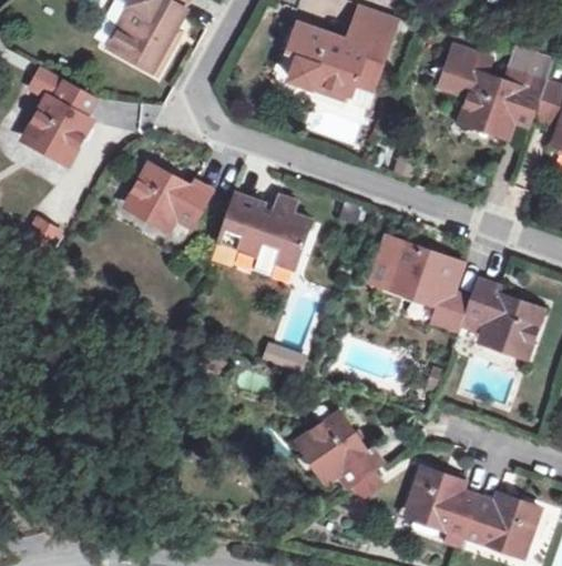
[(129,0),(126,3),(131,6),(138,10),(126,28),(120,24),(109,44),(155,71),(167,50),(162,48),(174,27),(185,7),(181,4),(183,0),(129,0)]
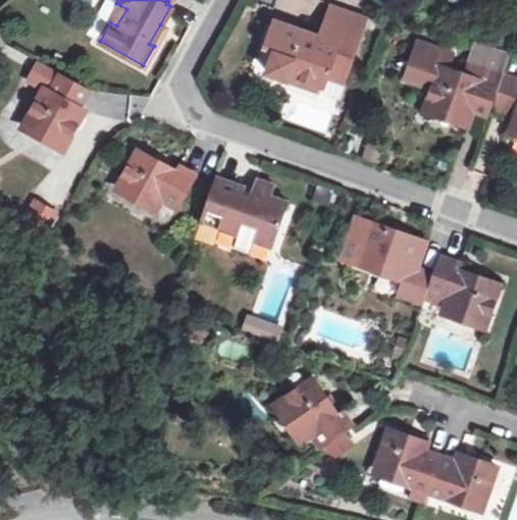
[(366,14),(330,2),(317,42),(301,36),(302,32),(273,21),(265,45),(273,48),(265,73),(286,81),(288,75),(320,88),(325,75),(327,67),(346,73),(366,14)]
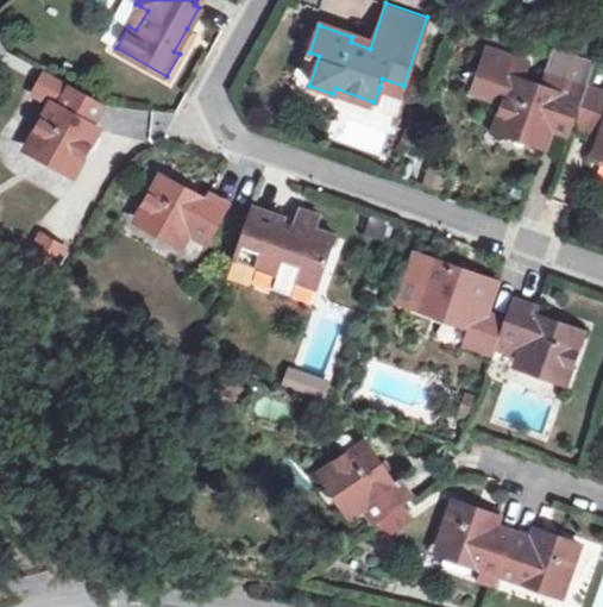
[(148,11),(140,6),(129,26),(136,30),(148,11)]
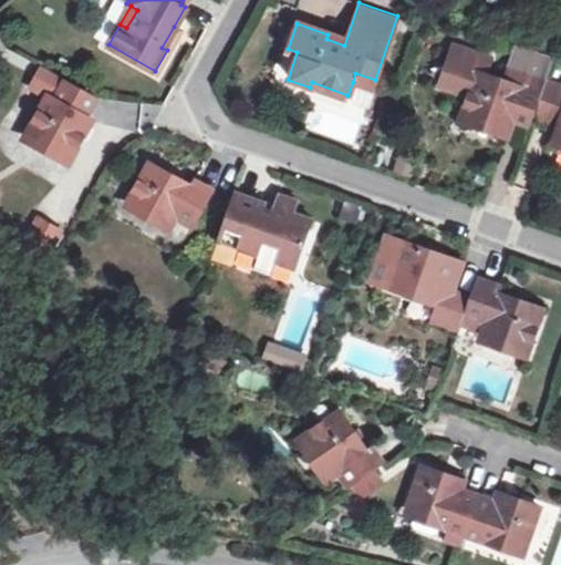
[(162,48),(167,50),(179,30),(174,27),(162,48)]
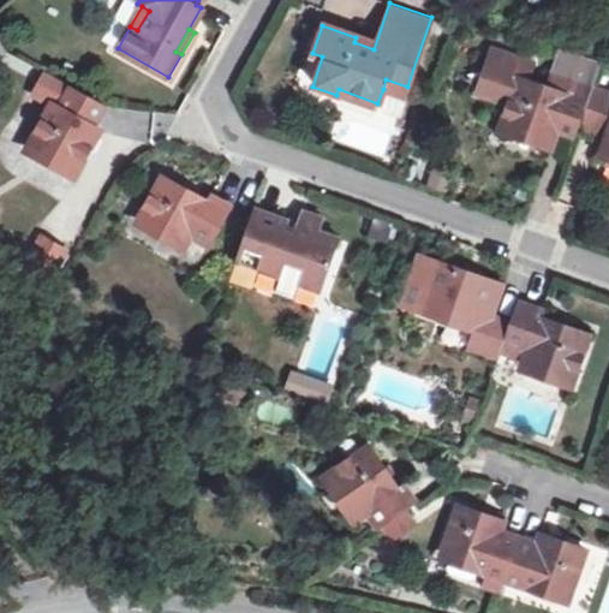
[(578,123),(591,87),(599,61),(557,47),(544,85),(524,78),(527,64),(489,49),(475,90),(506,101),(499,121),(548,138),(553,129),(556,118),(577,125),(578,123)]
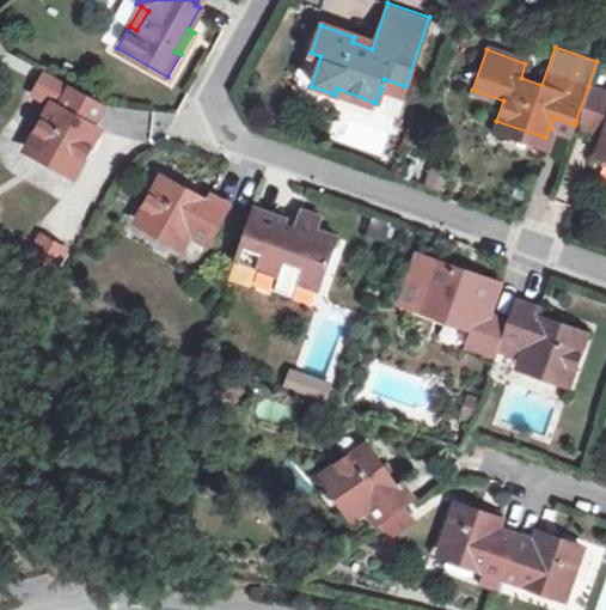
[(384,79),(381,89),(402,96),(405,86),(384,79)]
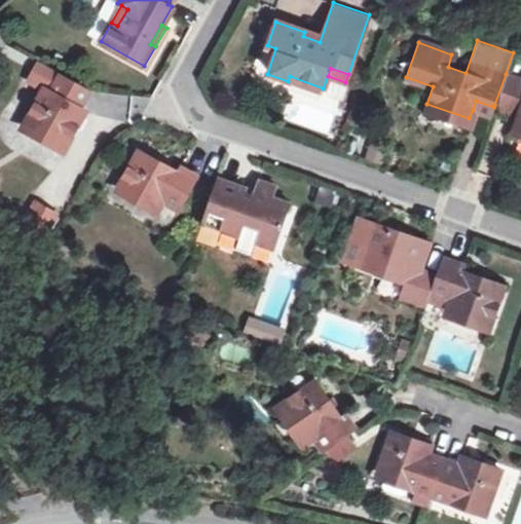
[(87,88),(60,73),(49,90),(42,87),(22,124),(63,147),(83,108),(77,105),(87,88)]
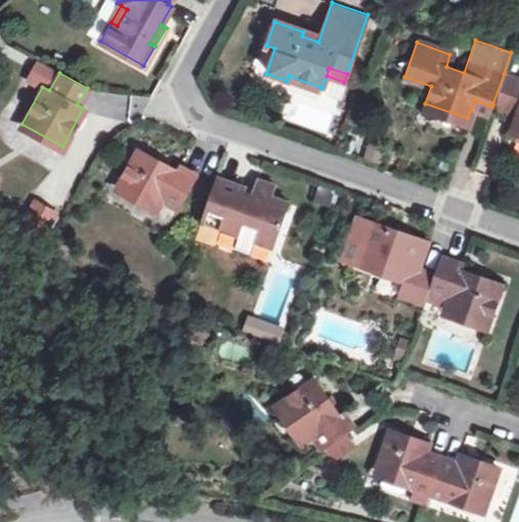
[(502,100),(510,76),(504,74),(492,104),(515,113),(517,106),(502,100)]
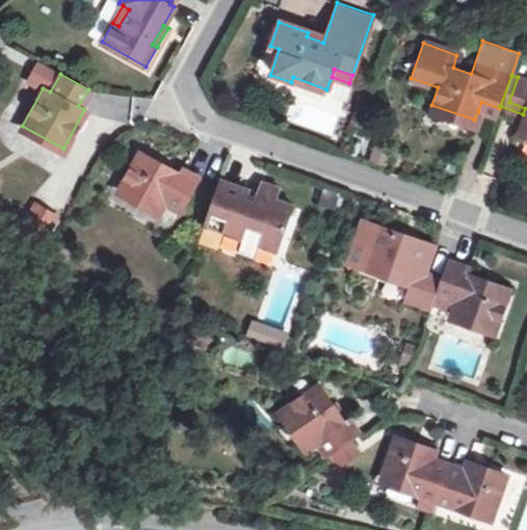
[(526,80),(518,77),(509,102),(525,108),(523,114),(517,131),(526,134),(526,80)]
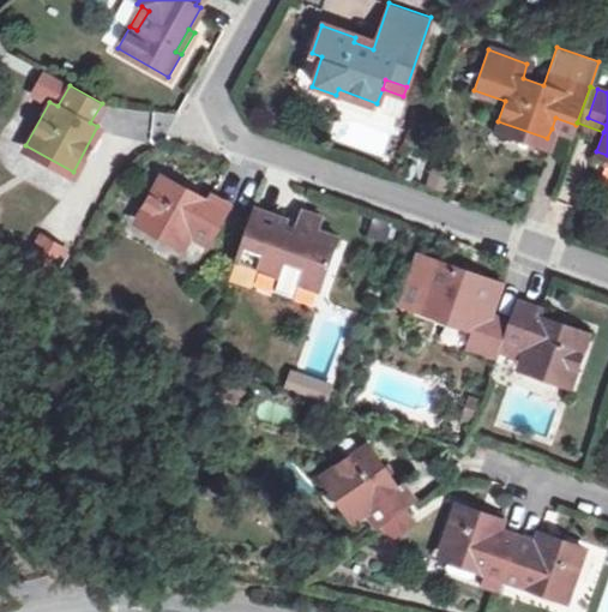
[(572,135),(576,125),(555,118),(552,129),(572,135)]
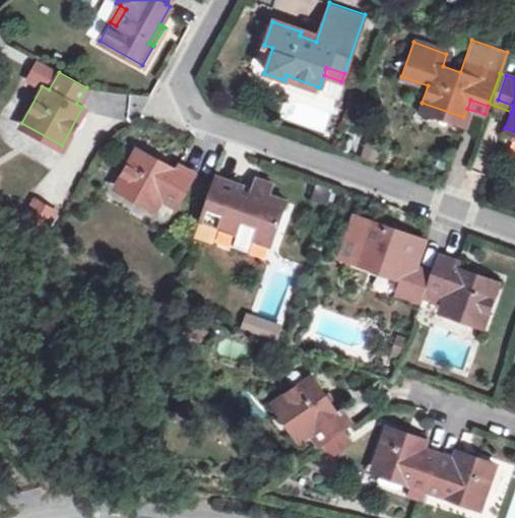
[(463,117),(422,103),(420,110),(461,124),(463,117)]
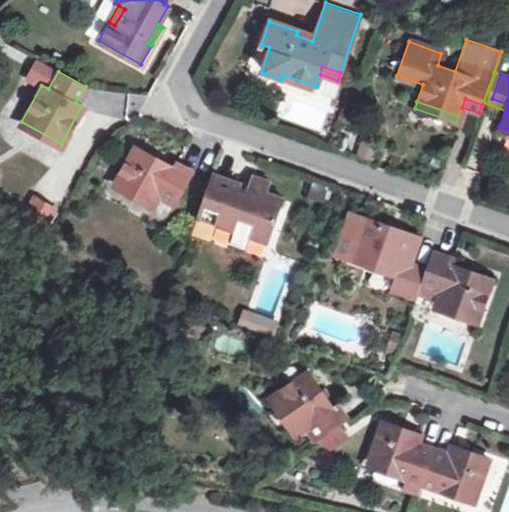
[(134,146),(113,182),(154,204),(159,196),(173,204),(192,171),(175,161),(172,167),(134,146)]
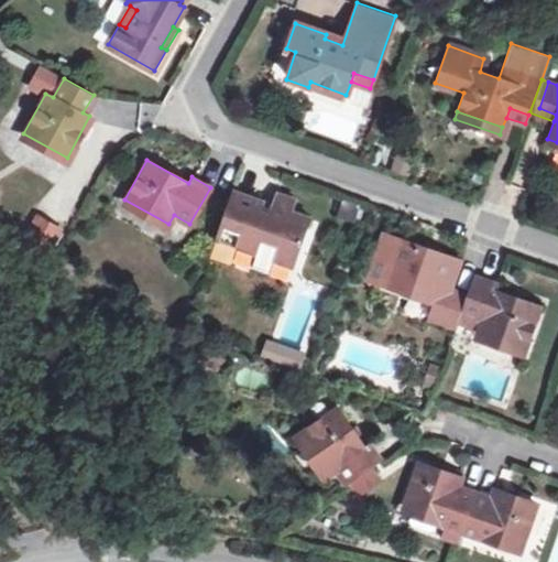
[(230,191),(215,237),(253,252),(259,239),(276,246),(272,259),(292,266),(309,218),(290,211),(294,198),(276,193),(270,209),(260,206),(262,201),(230,191)]
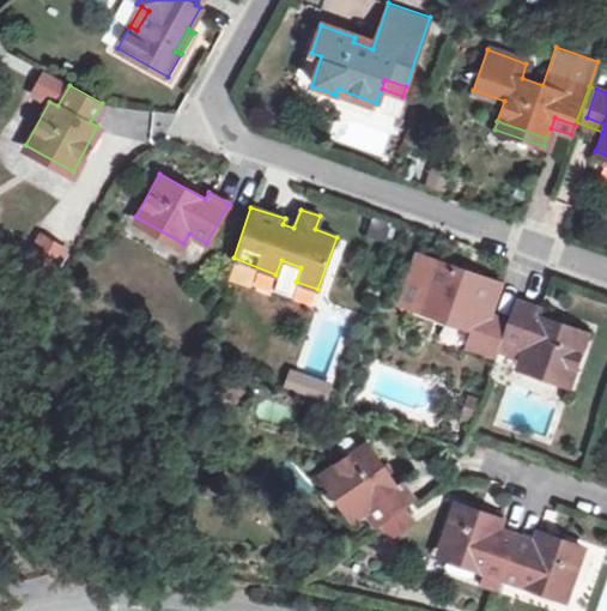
[(26,256),(53,271),(64,247),(38,233),(26,256)]
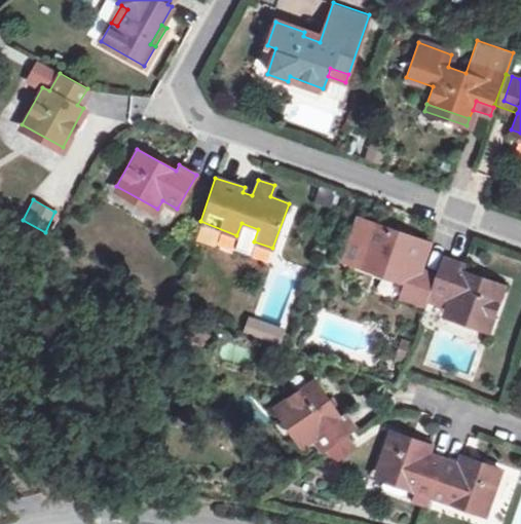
[(425,240),(357,216),(342,258),(405,281),(411,283),(407,296),(424,302),(425,297),(434,273),(417,266),(425,240)]
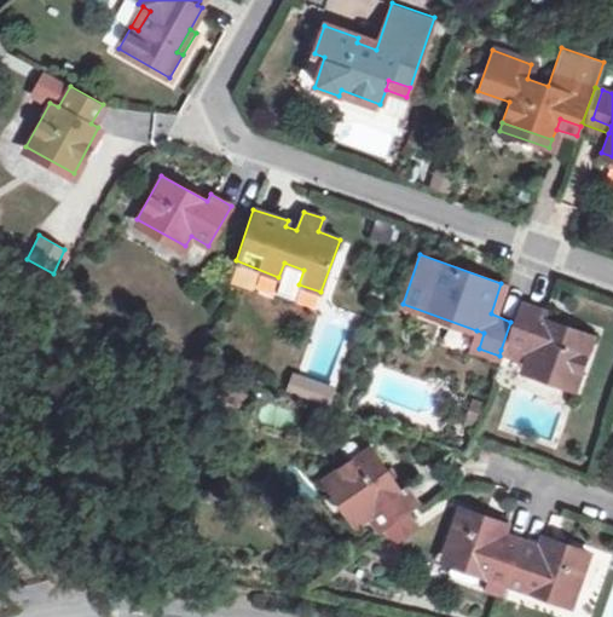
[(284,263),(278,277),(273,290),(293,297),(299,284),(304,270),(284,263)]
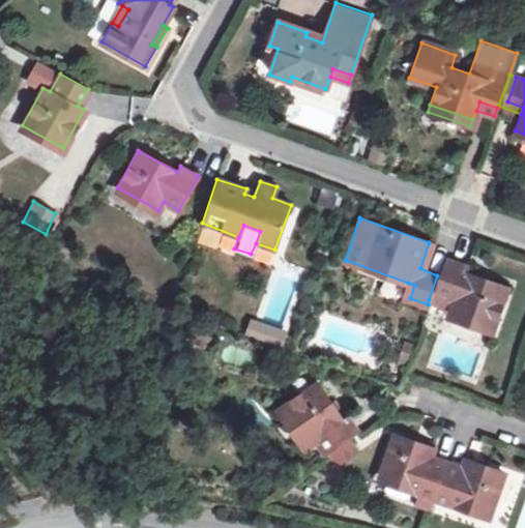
[(465,265),(444,258),(437,275),(429,299),(449,306),(448,311),(491,326),(504,287),(463,271),(465,265)]
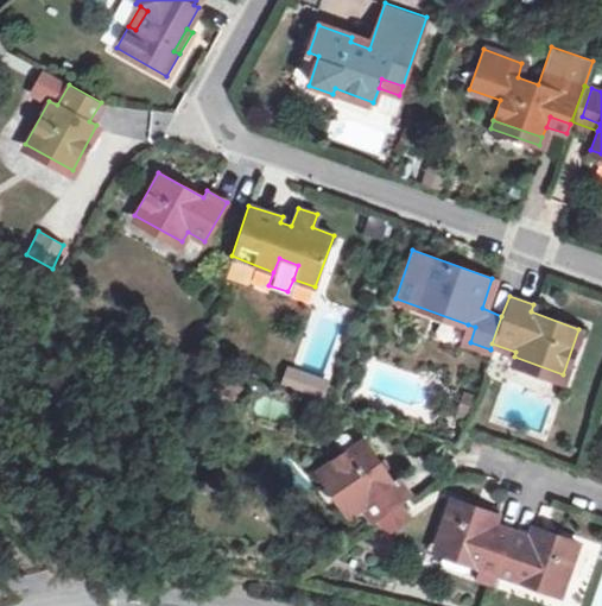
[(475,327),(468,324),(463,340),(470,342),(475,327)]
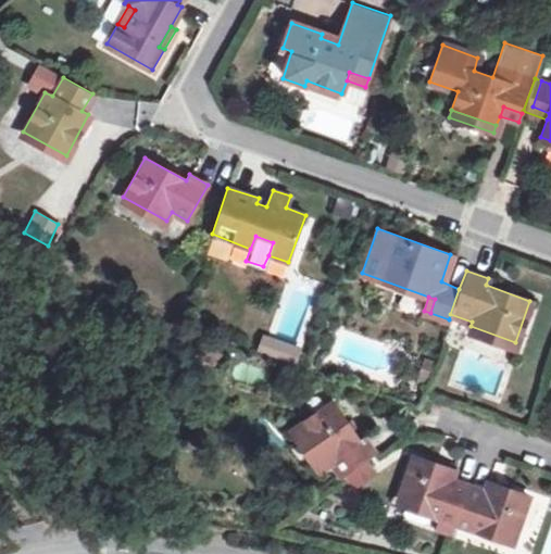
[(515,342),(471,326),(468,332),(513,349),(515,342)]
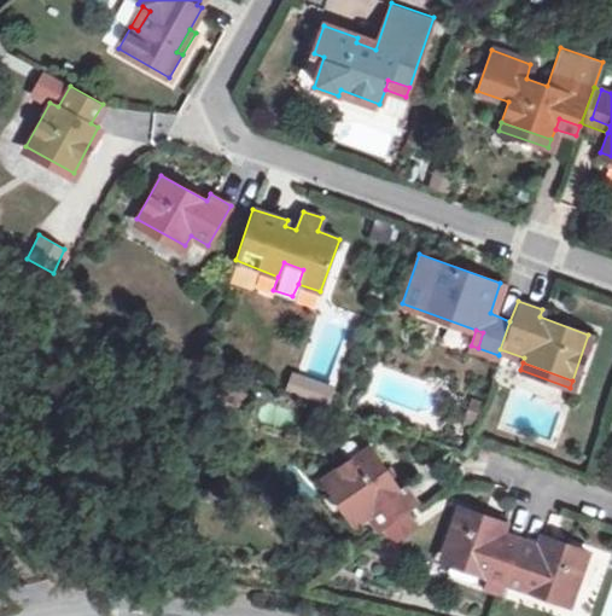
[(275,387),(296,388),(297,367),(277,366),(275,387)]
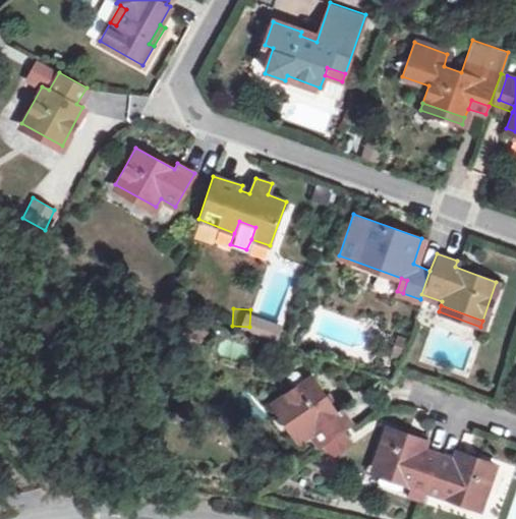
[(207,324),(189,314),(184,324),(192,329),(191,332),(199,337),(207,324)]
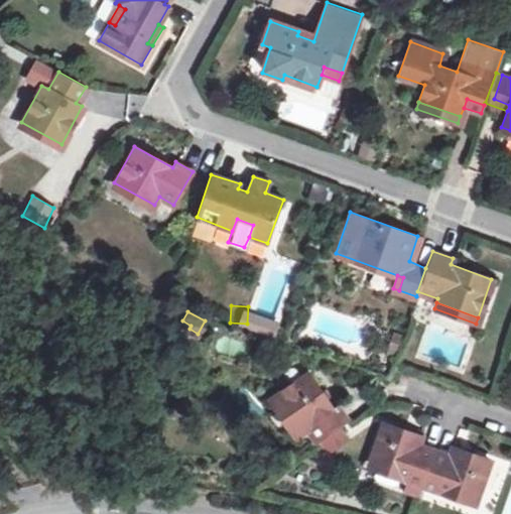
[(215,335),(210,352),(241,360),(245,343),(215,335)]
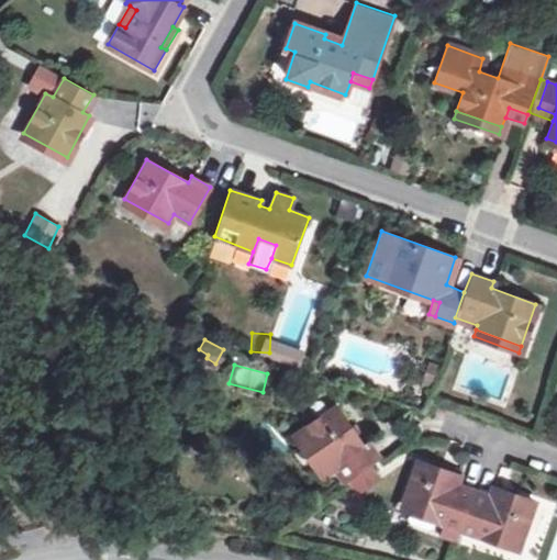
[(366,463),(377,456),(372,449),(366,440),(360,445),(333,405),(297,430),(325,471),(331,467),(342,481),(347,477),(366,463)]
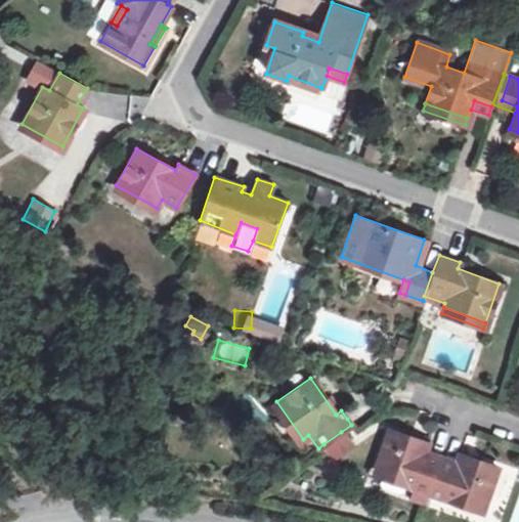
[(303,439),(276,401),(271,405),(297,443),(303,439)]
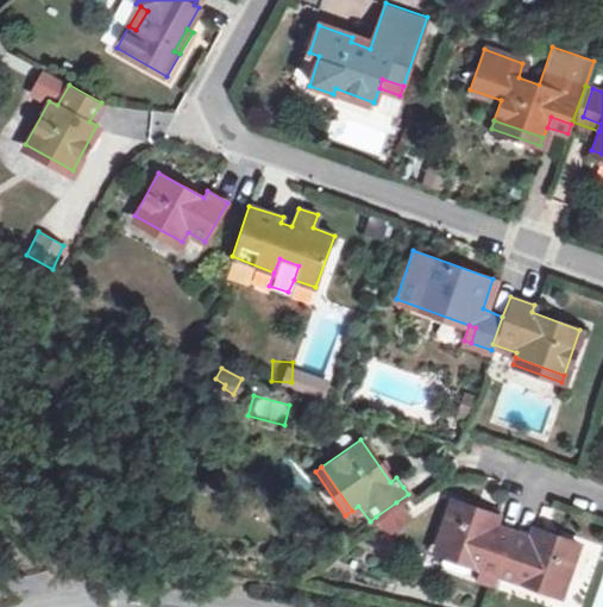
[(496,514),(451,498),(435,544),(444,548),(441,556),(440,561),(443,565),(462,573),(468,570),(469,565),(472,557),(479,559),(477,568),(478,568),(495,574),(510,530),(494,524),(496,514)]
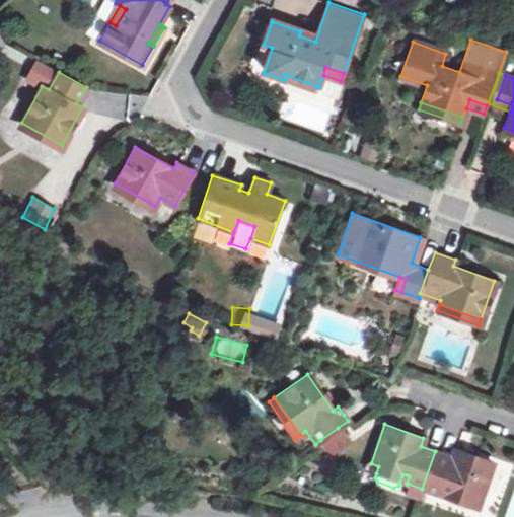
[(338,428),(320,440),(328,451),(346,440),(338,428)]
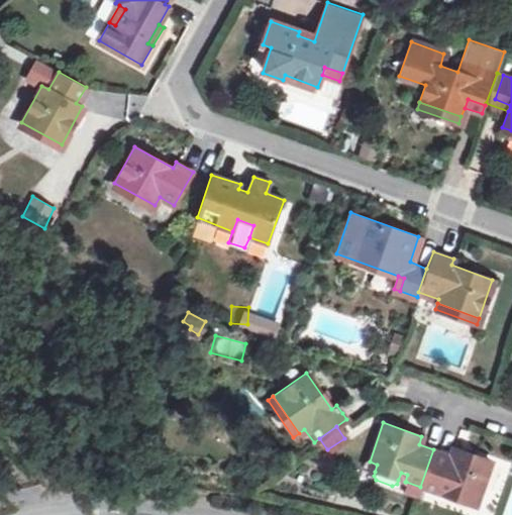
[(447,454),(433,449),(420,487),(436,493),(439,486),(476,499),(489,460),(450,446),(447,454)]
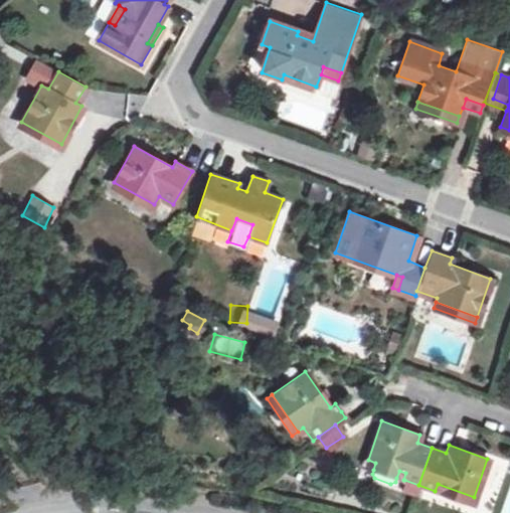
[(375,463),(368,460),(365,467),(373,470),(375,463)]
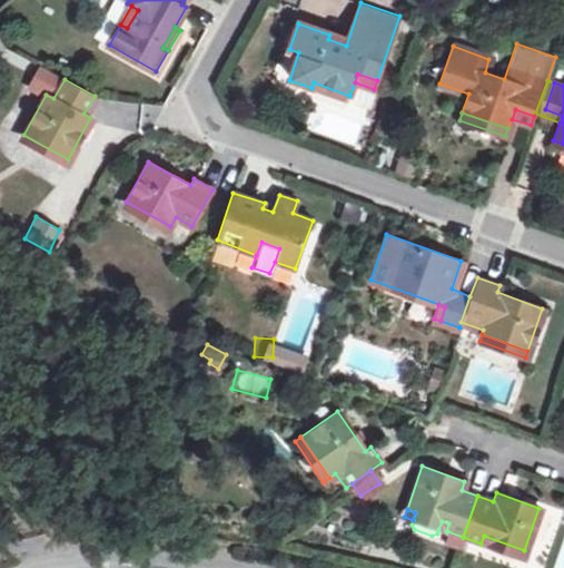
[(442,521),(438,529),(446,531),(448,524),(442,521)]
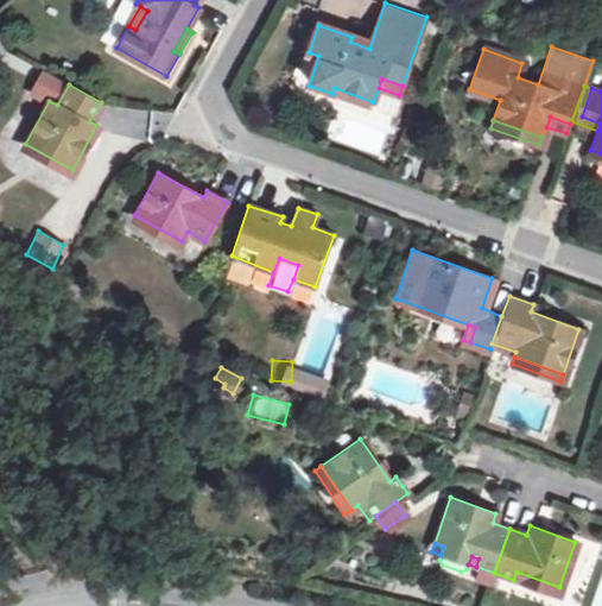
[(494,573),(477,567),(475,578),(492,582),(494,573)]
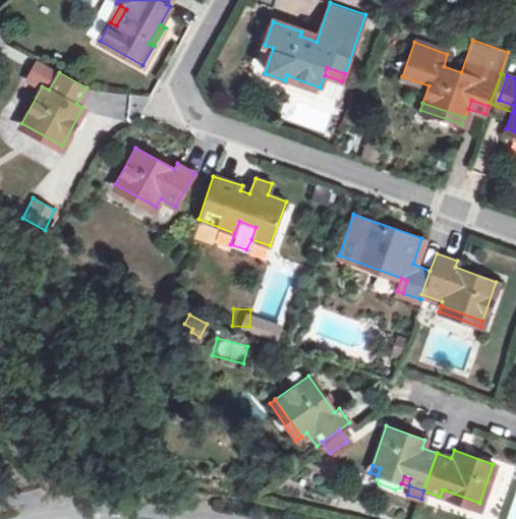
[(443,489),(440,497),(476,509),(479,503),(443,489)]
